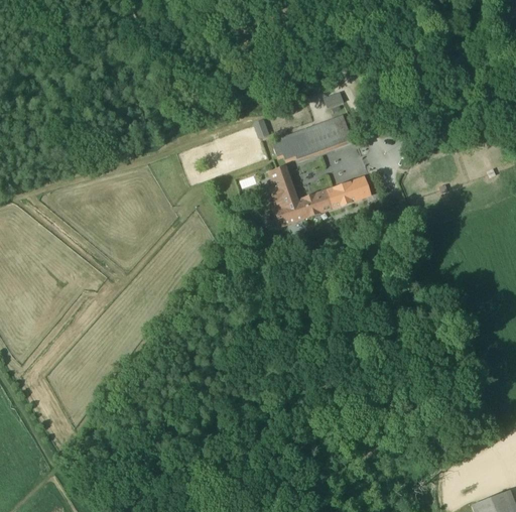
[(343,101),(339,90),(323,96),(327,107),(343,101)]
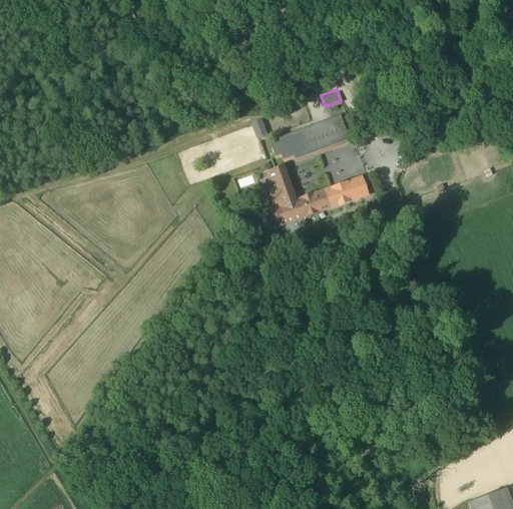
[(340,113),(286,132),(288,138),(341,118),(340,113)]
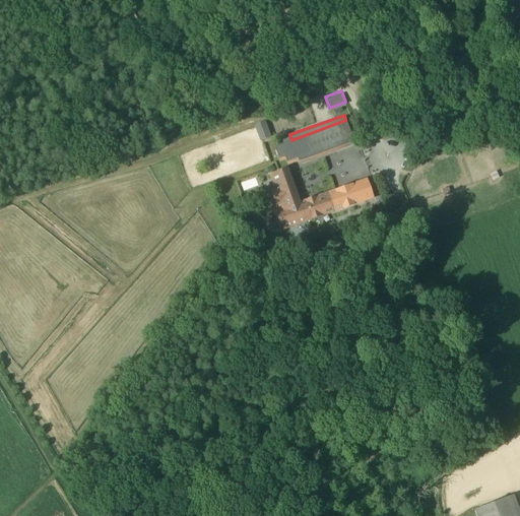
[(254,123),(255,126),(260,138),(262,137),(271,134),(265,119),(254,123)]
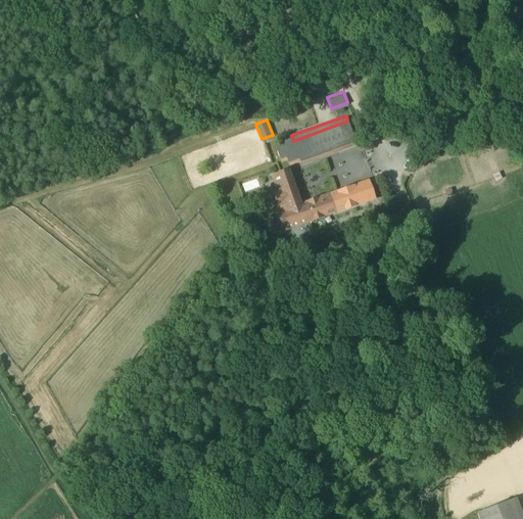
[(287,155),(289,160),(299,156),(301,160),(355,140),(347,121),(293,141),(291,135),(275,141),(281,157),(287,155)]
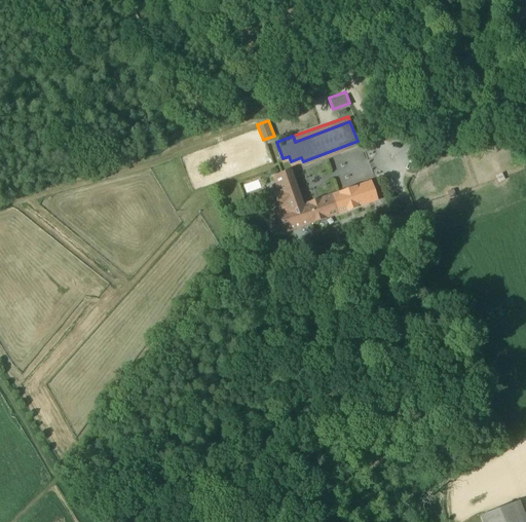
[(279,212),(286,229),(292,227),(337,211),(331,193),(302,202),(290,169),(282,172),(273,175),(278,188),(274,190),(282,211),(279,212)]
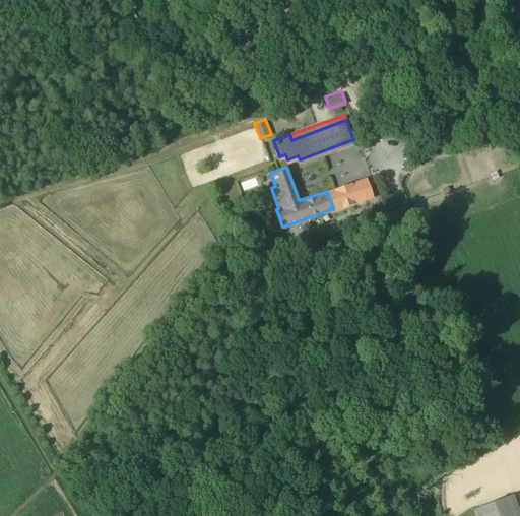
[(327,191),(333,208),(373,194),(367,177),(327,191)]
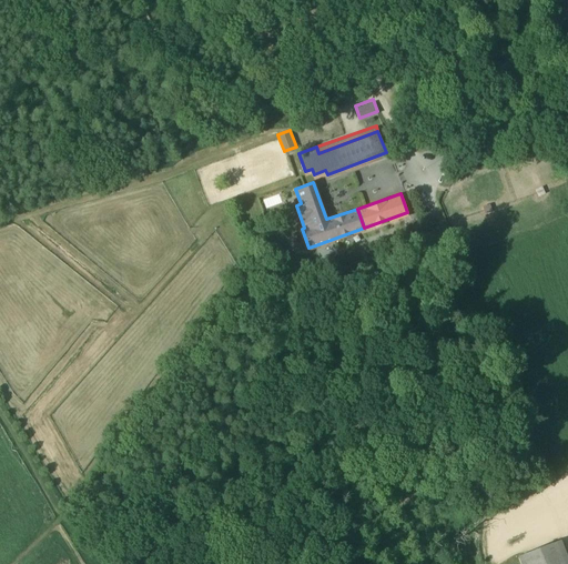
[(567,563),(567,559),(559,539),(518,554),(521,563),(567,563)]
